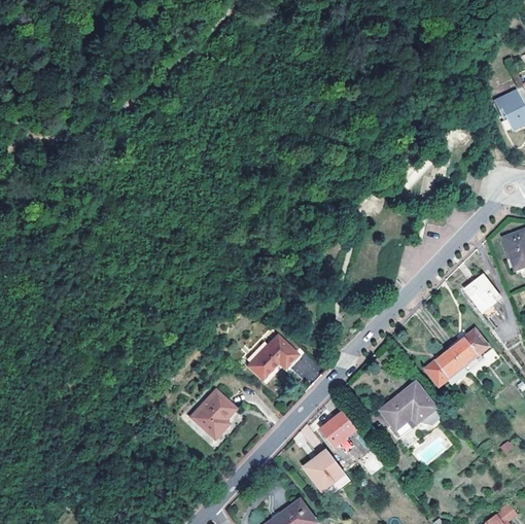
[(524,112),(514,89),(493,98),(499,111),(502,111),(510,127),(524,118),(524,112)]
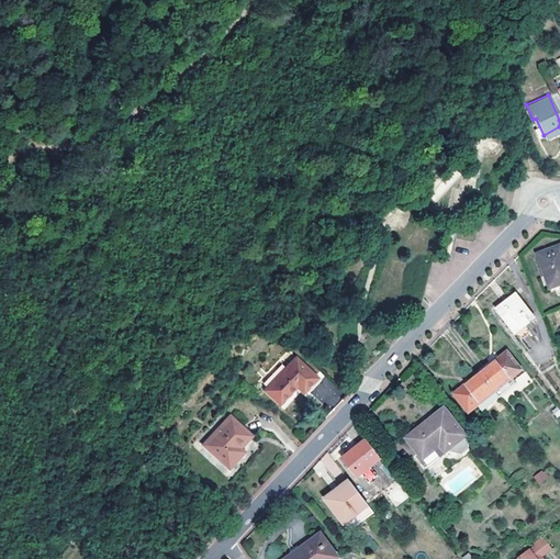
[(559,243),(559,242),(535,252),(549,286),(559,280),(559,243)]
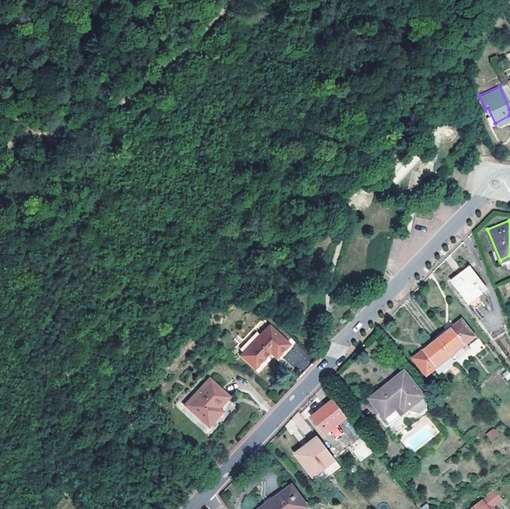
[(484,286),(469,266),(451,279),(467,299),(484,286)]
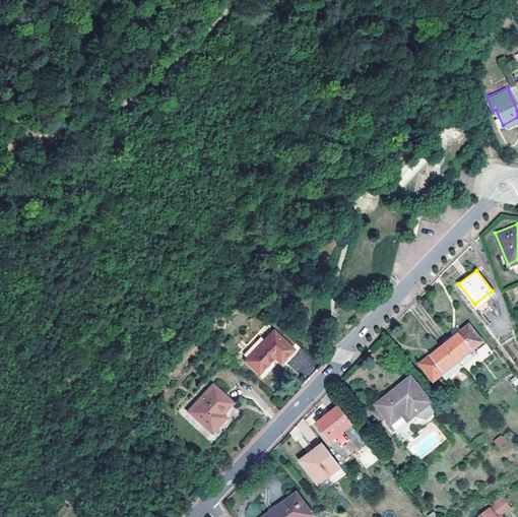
[(473,345),(481,339),(468,323),(443,342),(456,360),(473,345)]
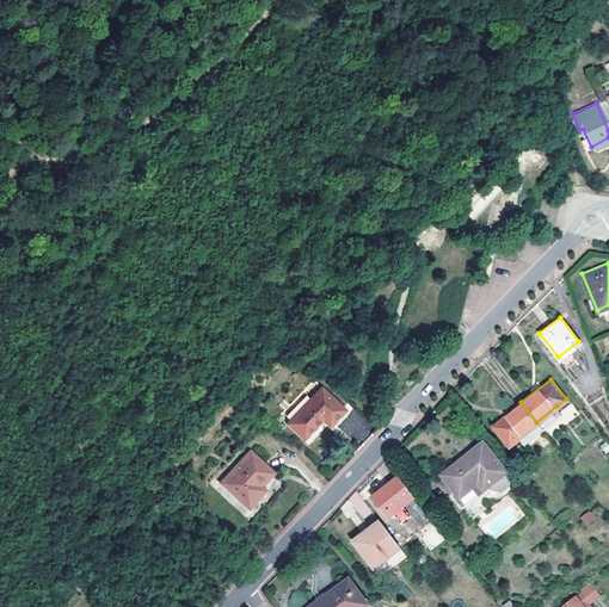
[(320,385),(285,422),(303,438),(323,419),(327,413),(334,420),(345,408),(320,385)]
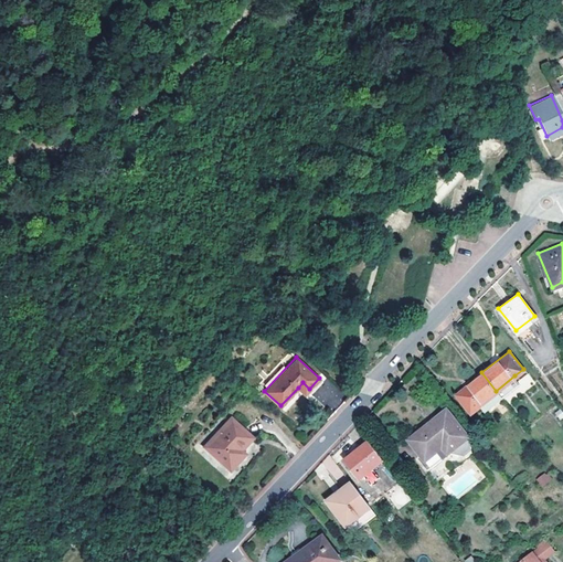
[(496,391),(481,372),(455,393),(470,411),(478,404),(496,391)]
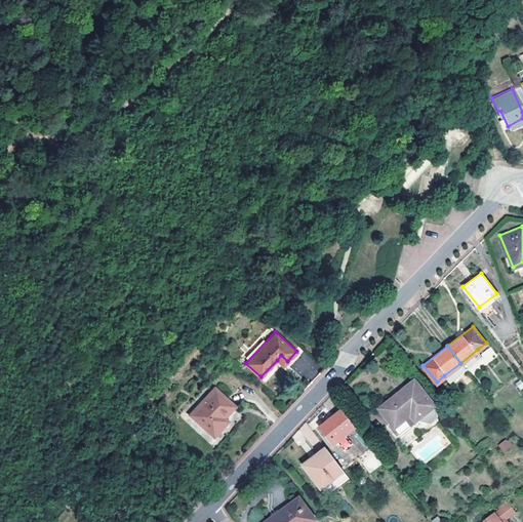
[(460,363),(465,367),(481,354),(478,349),(460,363)]
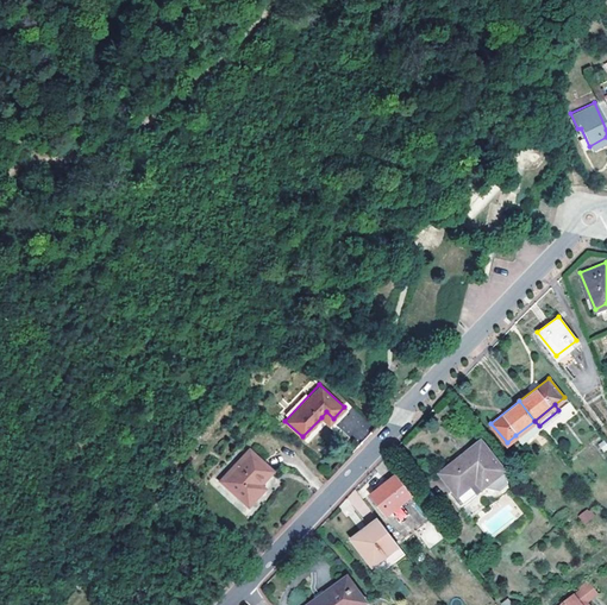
[(327,423),(333,418),(326,411),(321,417),(327,423)]
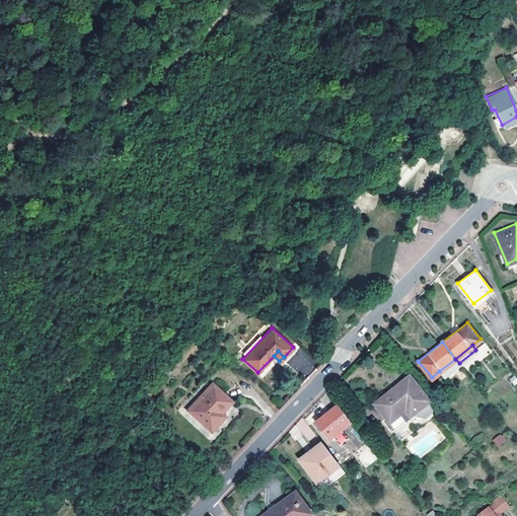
[(455,359),(439,371),(443,376),(459,363),(455,359)]
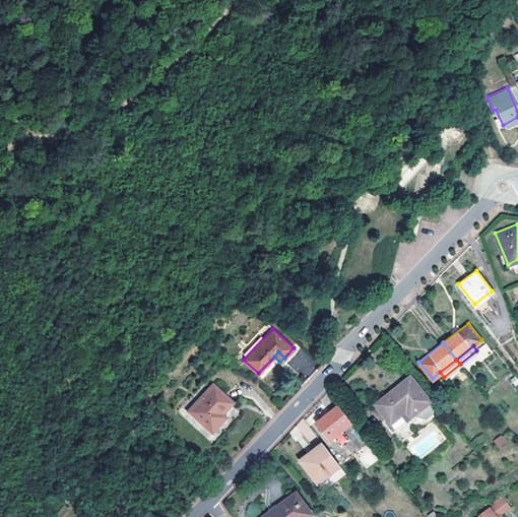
[(394,428),(410,415),(412,413),(424,416),(431,410),(426,403),(430,400),(409,375),(374,402),(389,422),(394,428)]
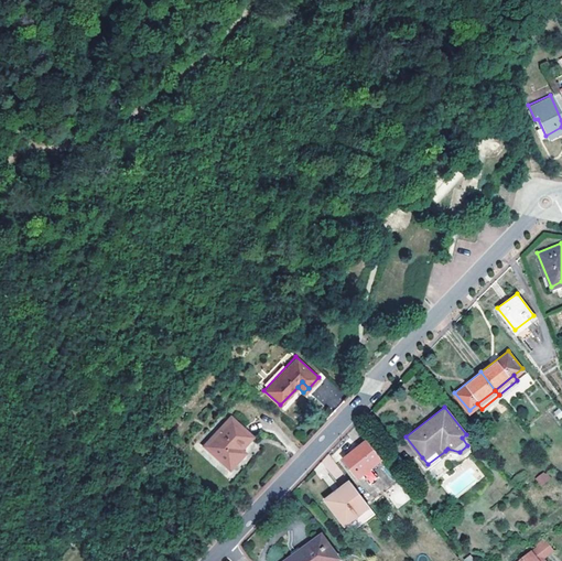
[(229,413),(202,443),(227,467),(244,450),(239,445),(250,434),(229,413)]
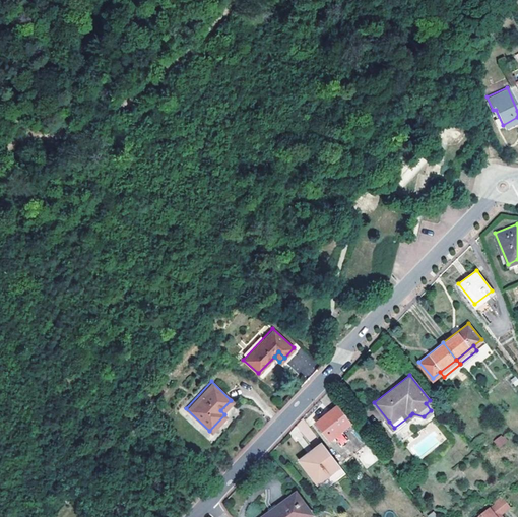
[(350,421),(338,404),(315,423),(328,440),(350,421)]
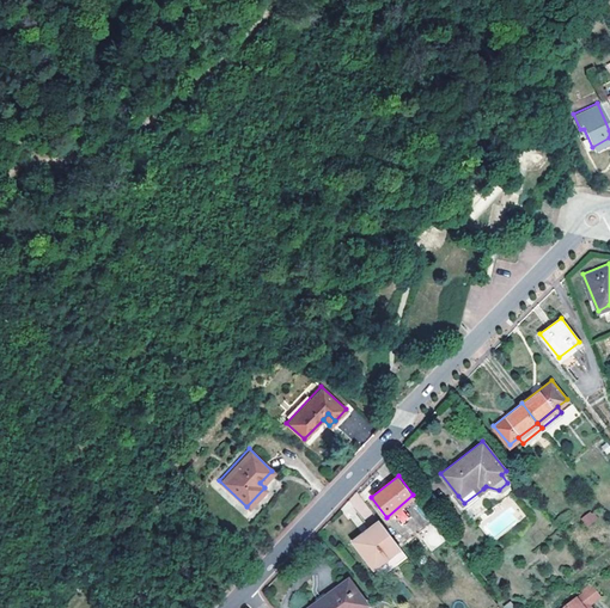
[(595,516),(589,508),(579,515),(585,523),(595,516)]
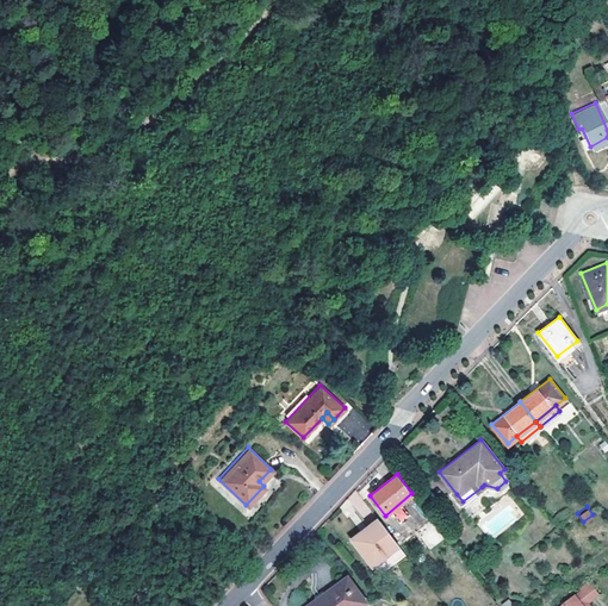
[(397,543),(378,518),(352,538),(372,564),(398,544),(397,543)]
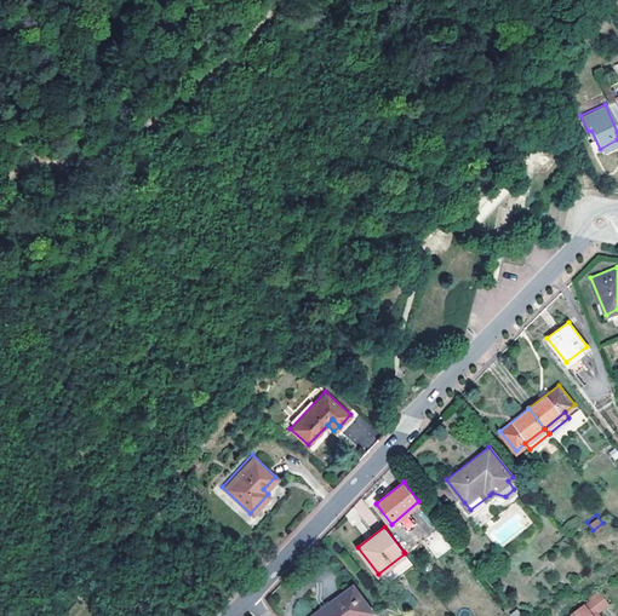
[(405,553),(378,574),(384,581),(410,560),(405,553)]
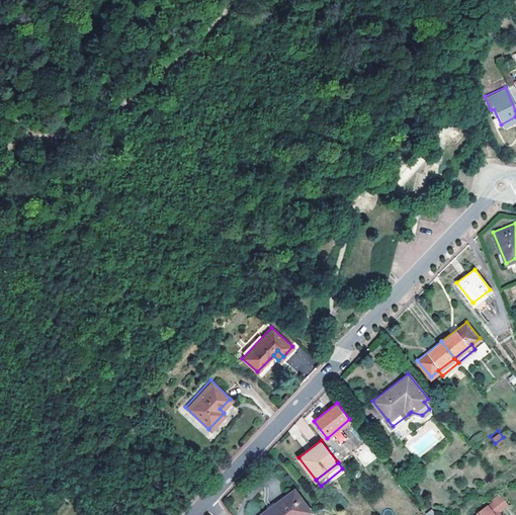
[(304,514),(311,510),(294,489),(258,514),(304,514)]
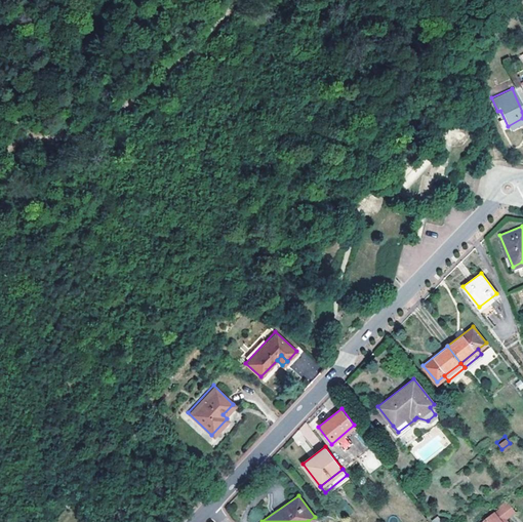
[(499,505),(492,511),(500,521),(507,521),(503,516),(513,508),(505,497),(497,503),(499,505)]
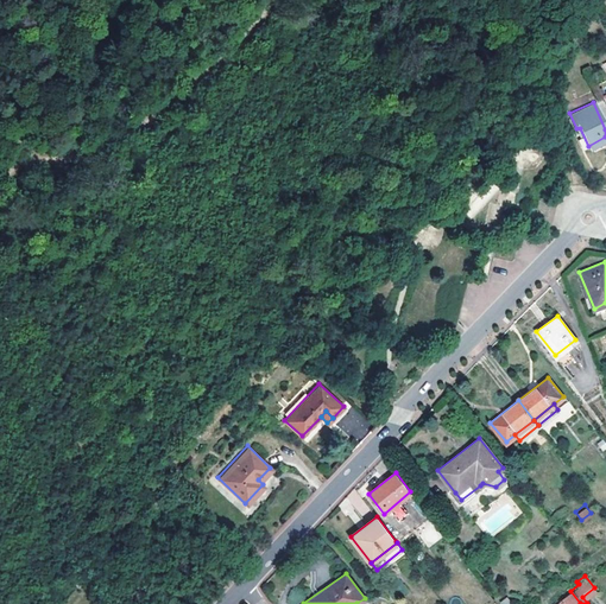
[(580,603),(570,591),(553,603),(580,603)]
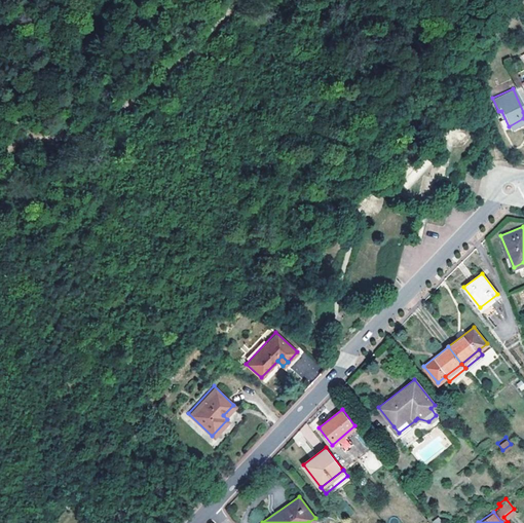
[(431,519),(434,522),(442,522),(443,522),(437,514),(431,519)]
